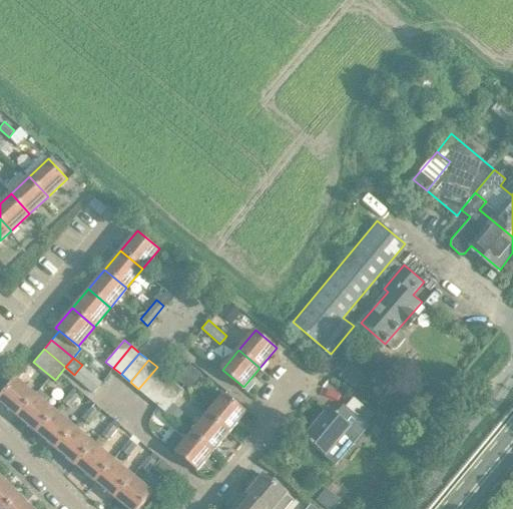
[(188,362),(176,376),(179,378),(185,383),(197,369),(190,364),(188,362)]
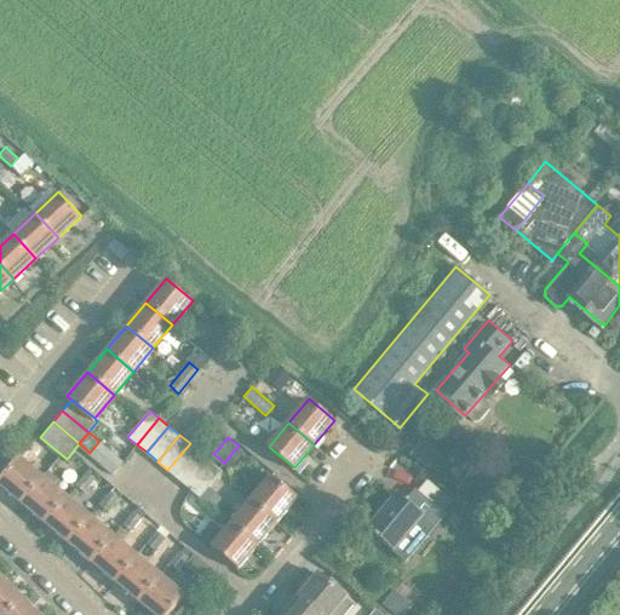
[(97,459),(107,448),(99,441),(90,453),(97,459)]
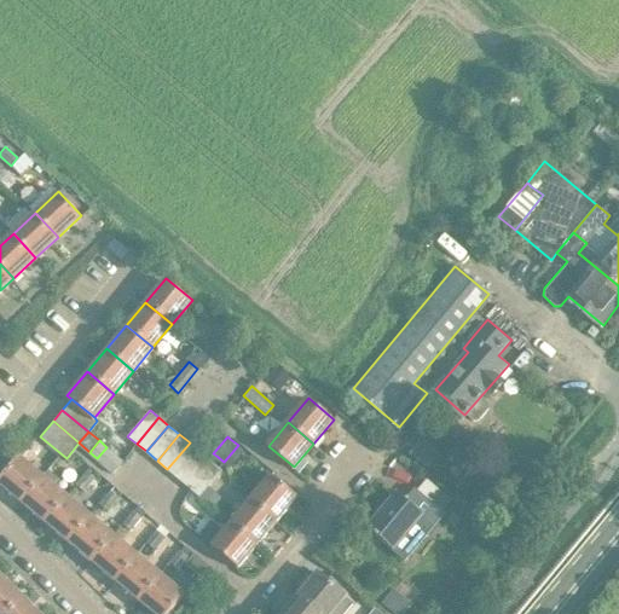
[(190,442),(167,469),(178,478),(200,451),(190,442)]
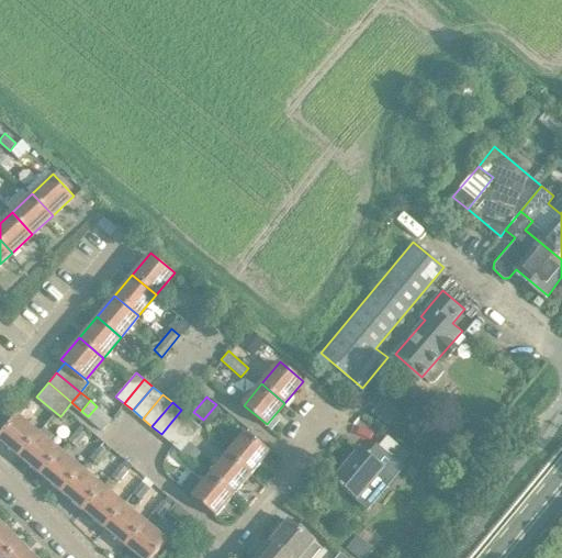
[(97,406),(88,416),(102,430),(111,419),(97,406)]
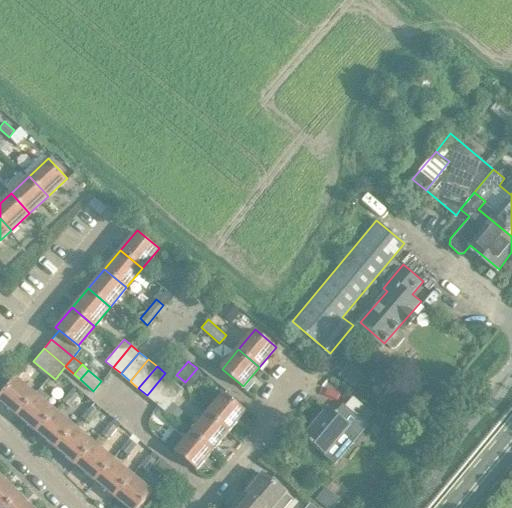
[(165,373),(147,395),(156,403),(174,381),(165,373)]
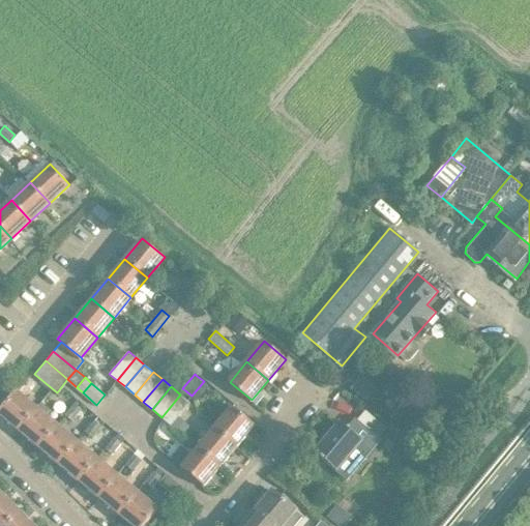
[(0,412),(19,429),(37,407),(36,406),(17,389),(0,409),(0,412)]
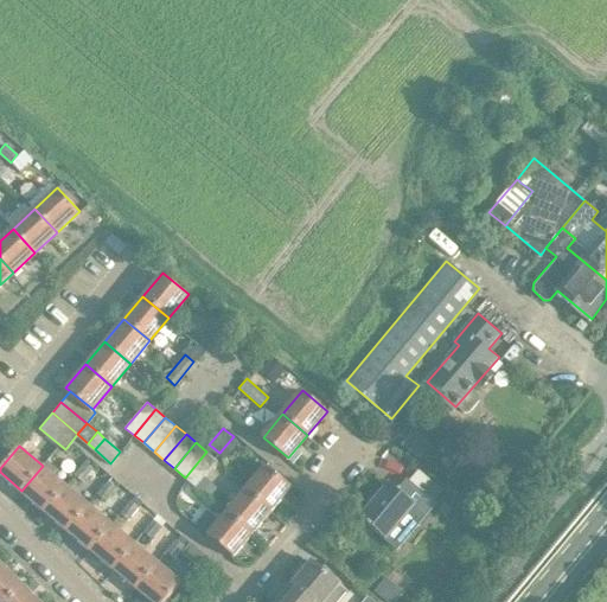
[(217,460),(206,452),(185,478),(196,486),(217,460)]
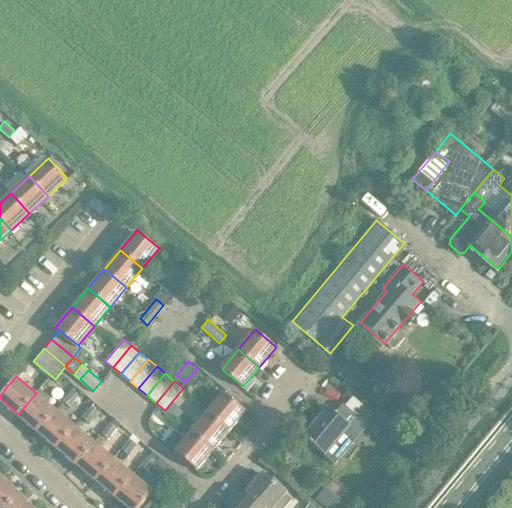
[(40,387),(35,392),(36,393),(44,399),(48,395),(40,387)]
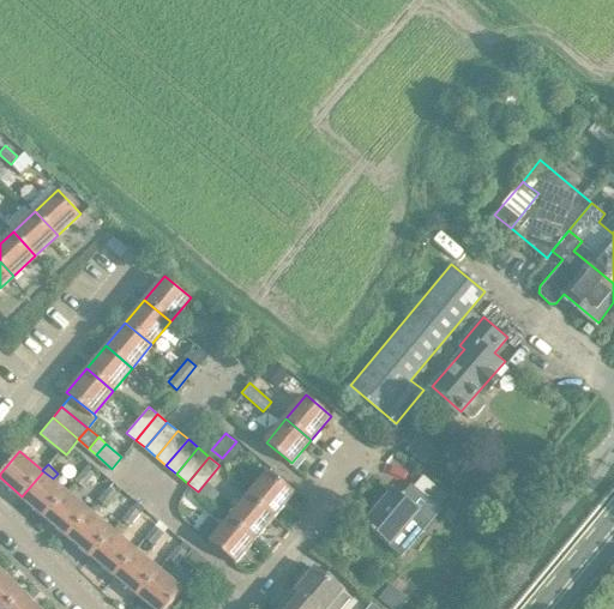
[(73,478),(83,486),(92,475),(84,466),(73,478)]
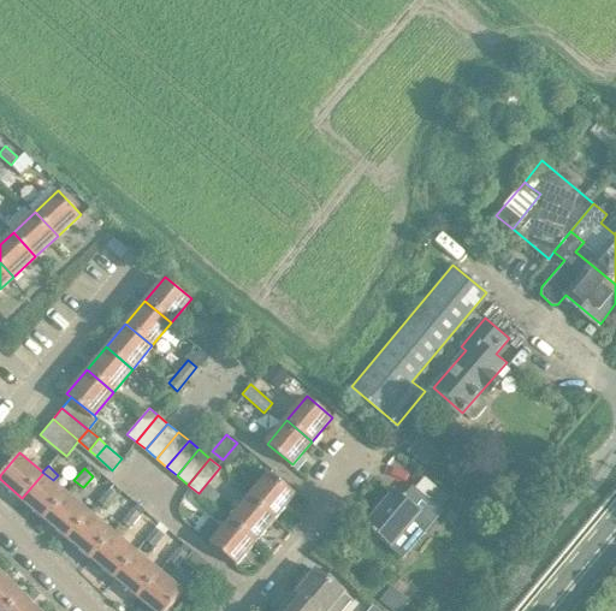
[(250,496),(276,516),(296,493),(270,472),(250,496)]
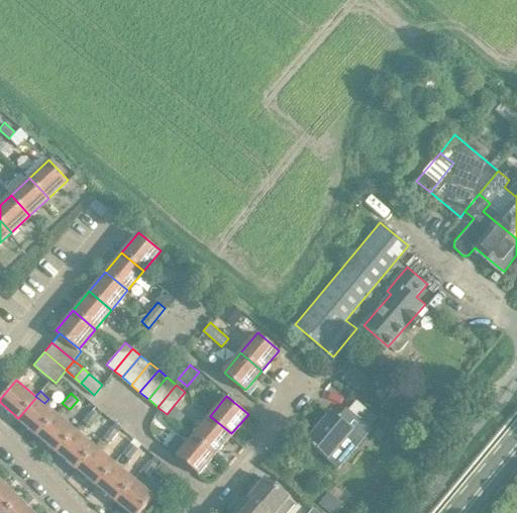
[(36,397),(18,418),(38,434),(56,413),(44,403),(36,397)]
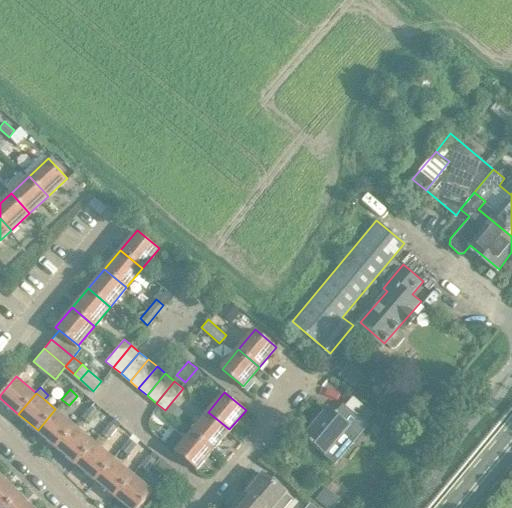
[(81,415),(88,421),(97,411),(89,405),(81,415)]
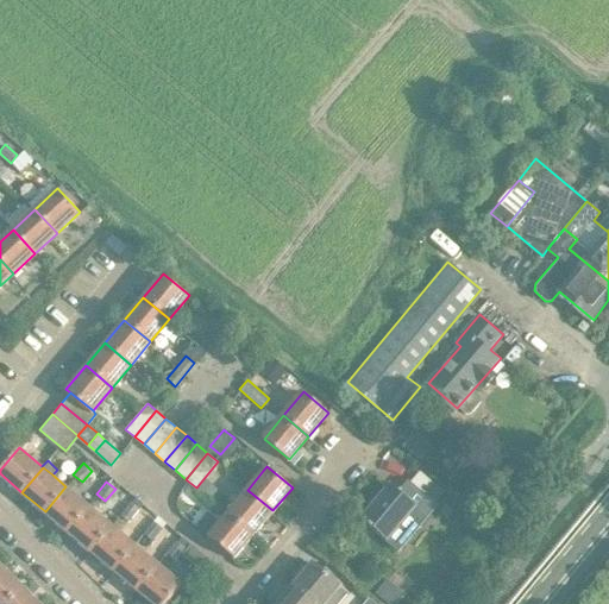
[(390,484),(362,518),(370,524),(368,526),(372,529),(374,528),(388,540),(416,507),(424,514),(434,502),(412,482),(402,492),(401,490),(400,492),(390,484)]
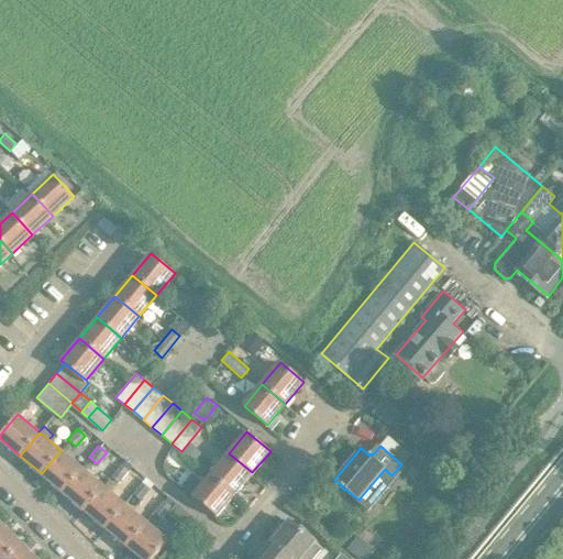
[(61,450),(42,473),(63,491),(83,468),(61,450)]
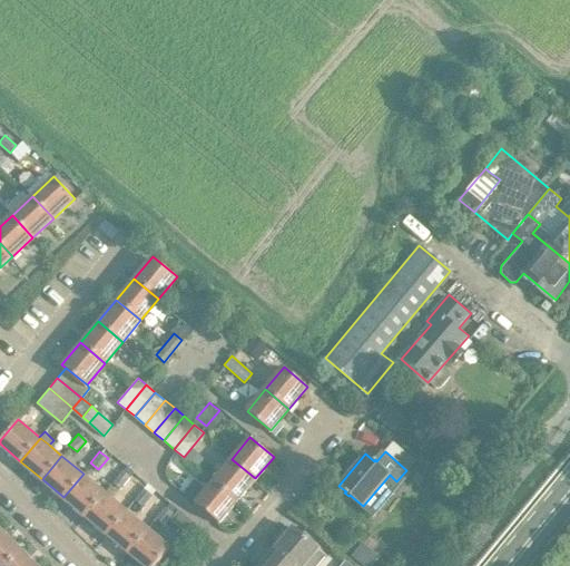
[(214,480),(237,500),(255,478),(232,459),(214,480)]
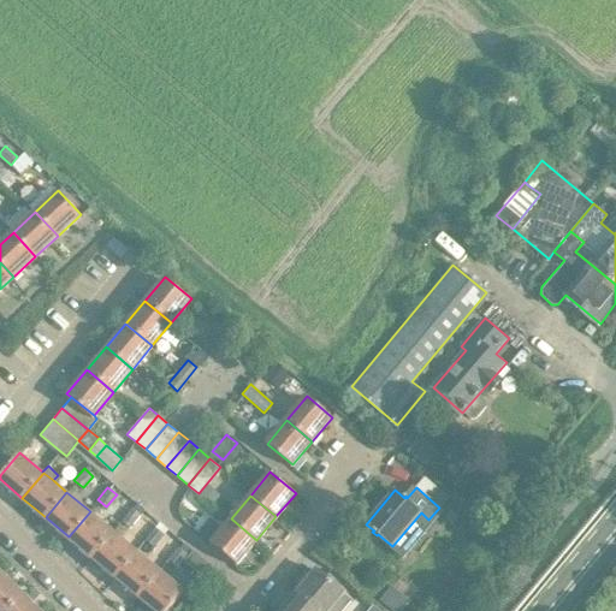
[(120,517),(129,526),(140,515),(131,508),(120,517)]
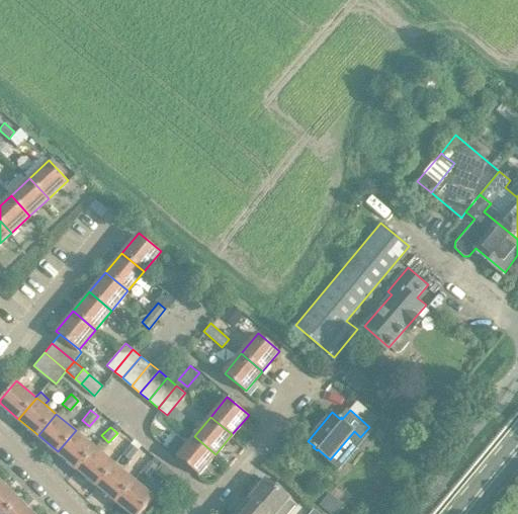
[(76,430),(58,451),(77,468),(95,446),(76,430)]
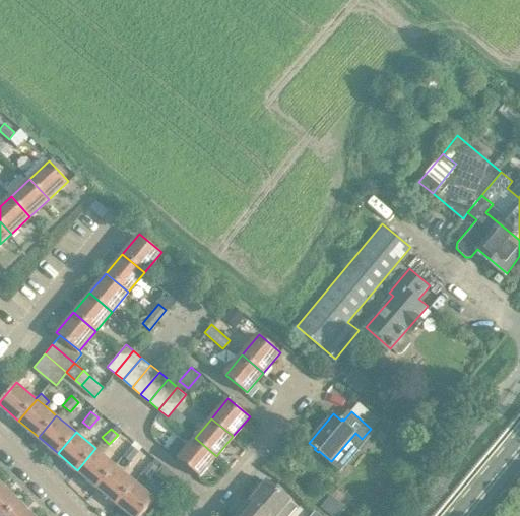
[(216,456),(195,438),(178,458),(200,475),(216,456)]
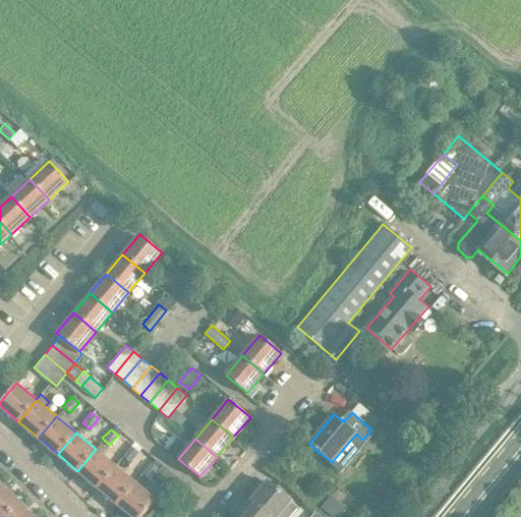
[(122,456),(129,462),(137,451),(130,445),(122,456)]
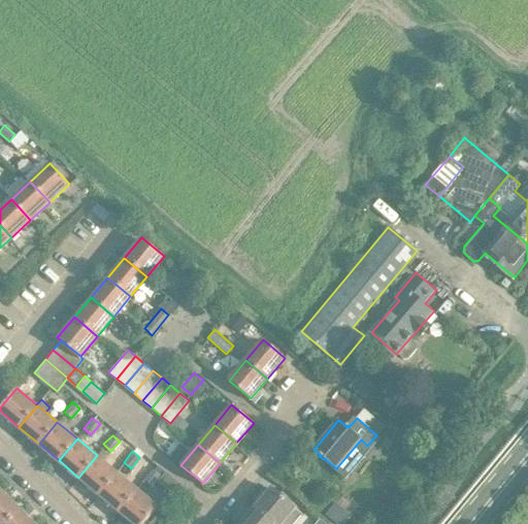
[(97,455),(78,478),(99,494),(118,471),(97,455)]
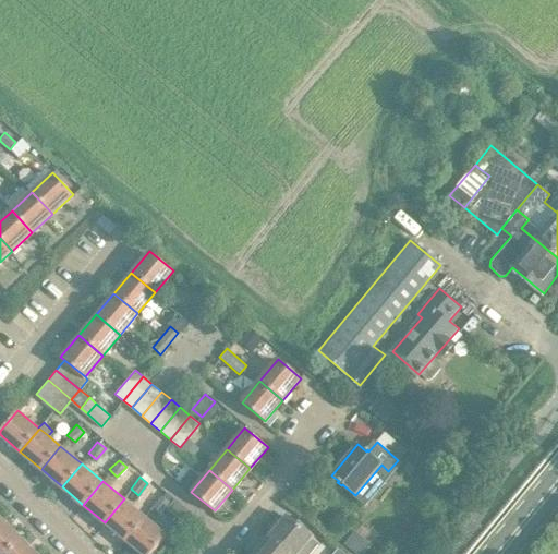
[(160,512),(169,502),(161,495),(153,506),(160,512)]
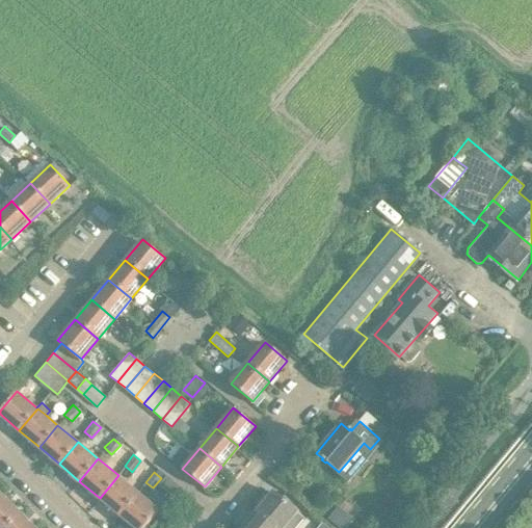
[(118,475),(100,498),(120,515),(138,493),(118,475)]
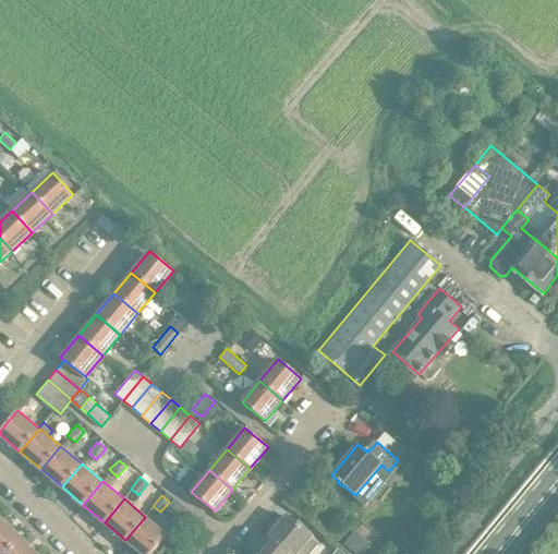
[(286,515),(268,534),(291,553),(308,553),(318,543),(311,537),(312,537),(286,515)]
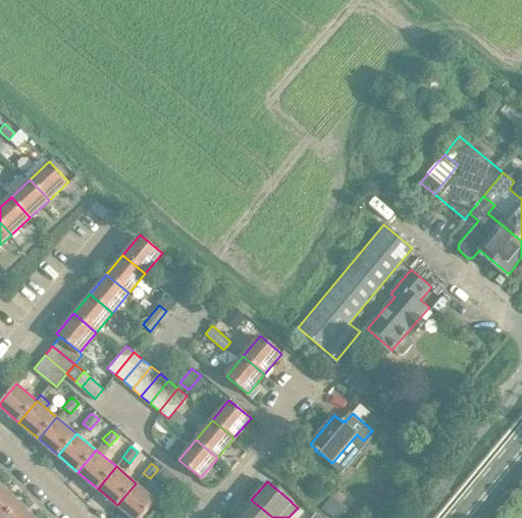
[(136,483),(117,505),(134,517),(141,517),(156,500),(136,483)]
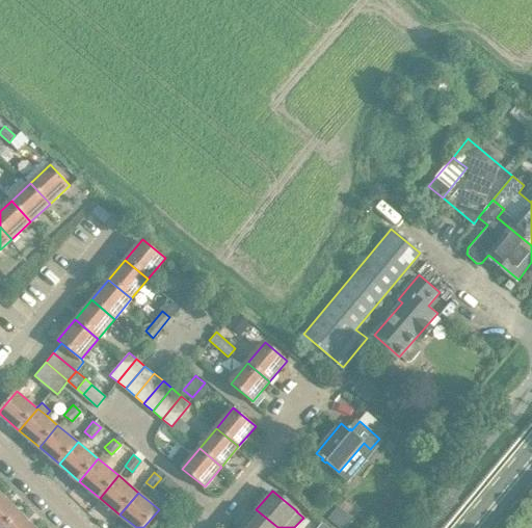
[(0,527),(4,527),(21,512),(2,494),(0,496),(0,527)]
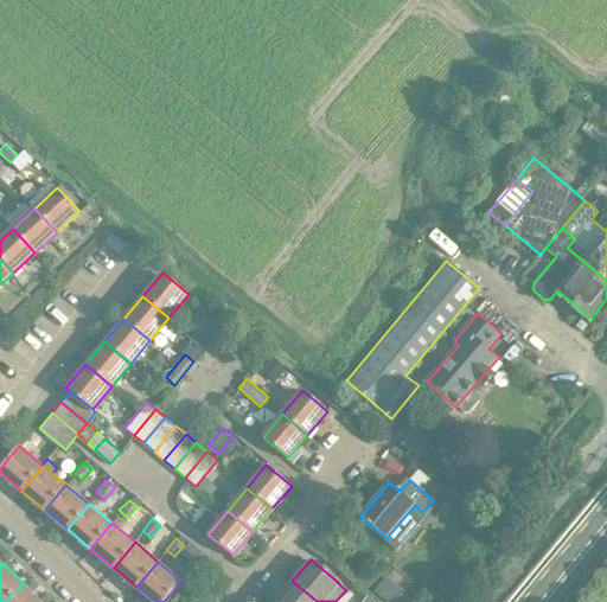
[(385,574),(374,589),(389,601),(393,601),(403,589),(385,574)]
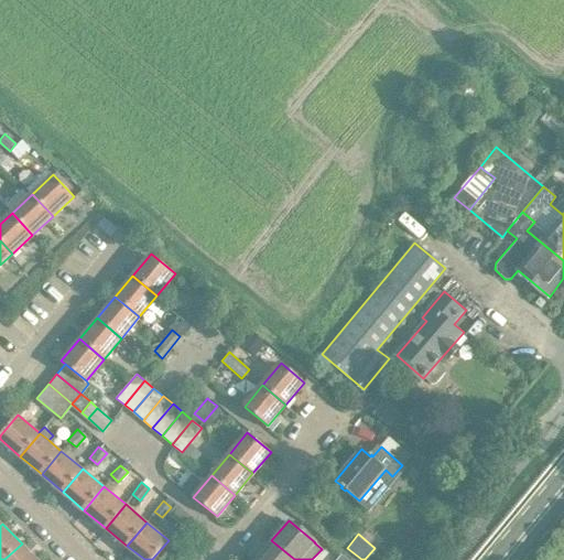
[(255,559),(294,559),(271,540),(255,559)]
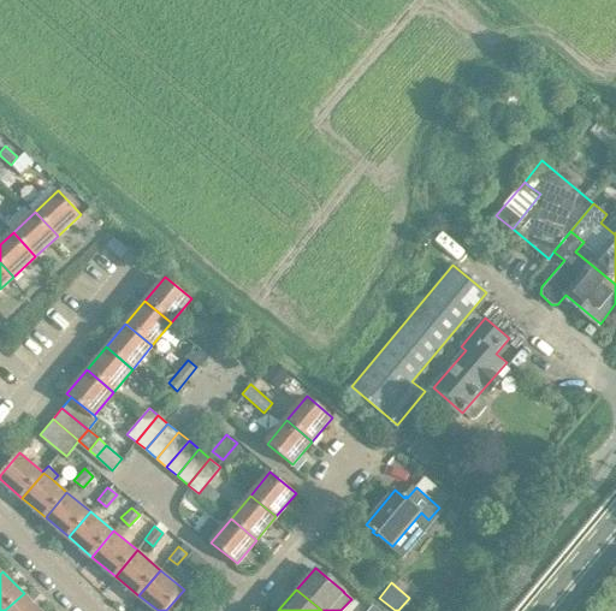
[(41,610),(24,593),(5,610),(41,610)]
